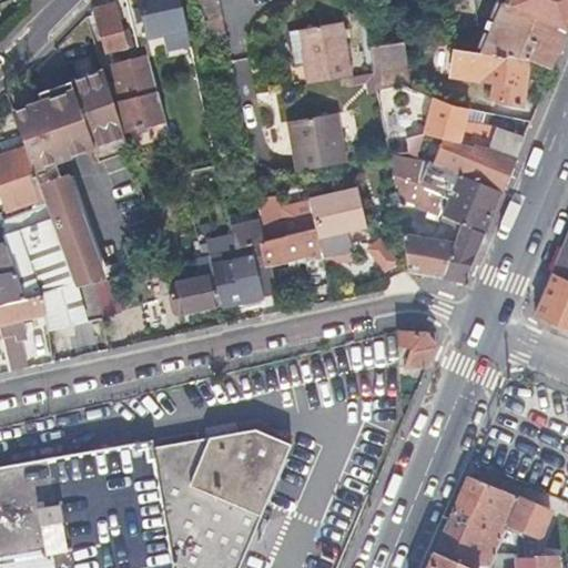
[(137,0),(146,41),(185,32),(178,0),(137,0)]
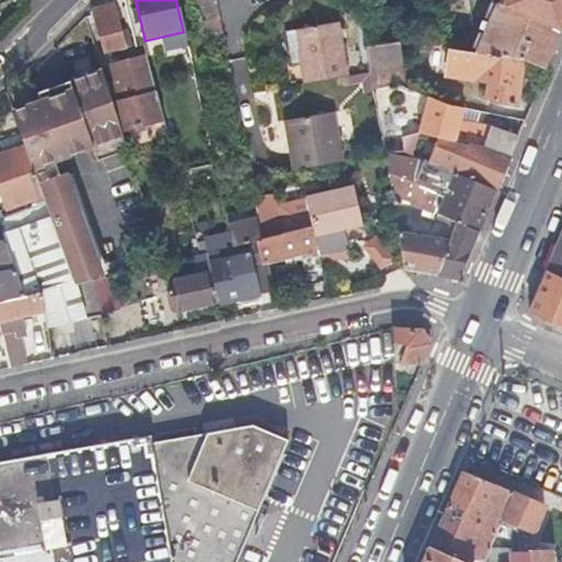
[(404,0),(357,0),(368,75),(395,70),(389,26),(404,24),(404,19),(407,19),(404,0)]
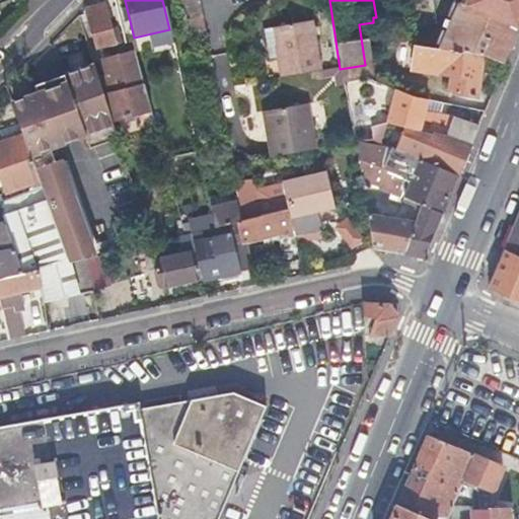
[(483,58),(503,64),(518,27),(457,0),(405,0),(412,35),(483,58)]
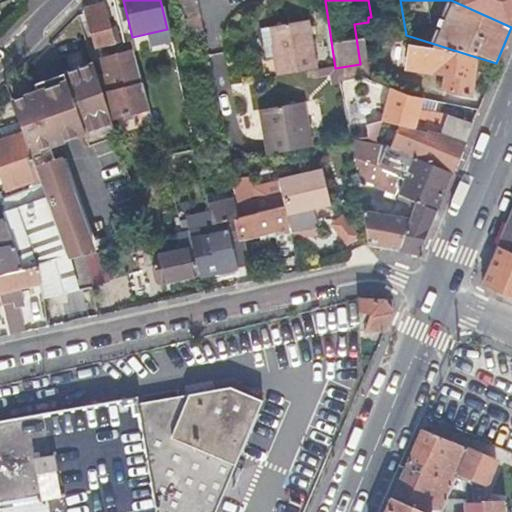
[(511,0),(451,0),(511,27),(511,23),(511,0)]
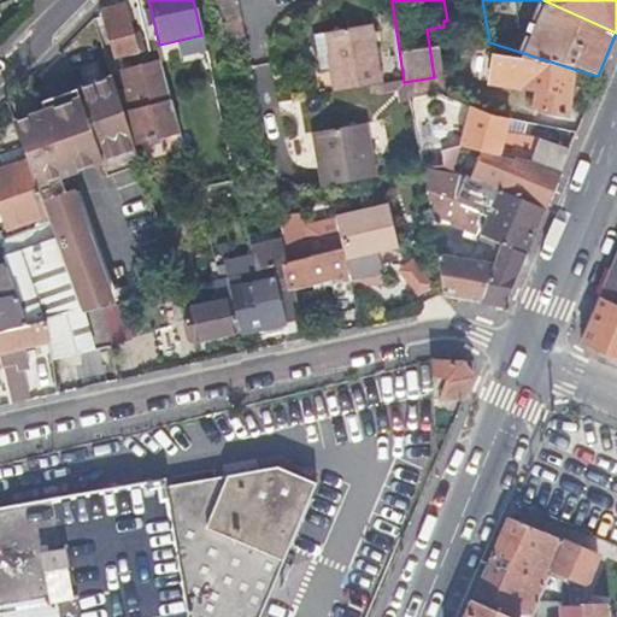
[(111,59),(135,54),(127,19),(131,18),(127,6),(99,12),(111,59)]
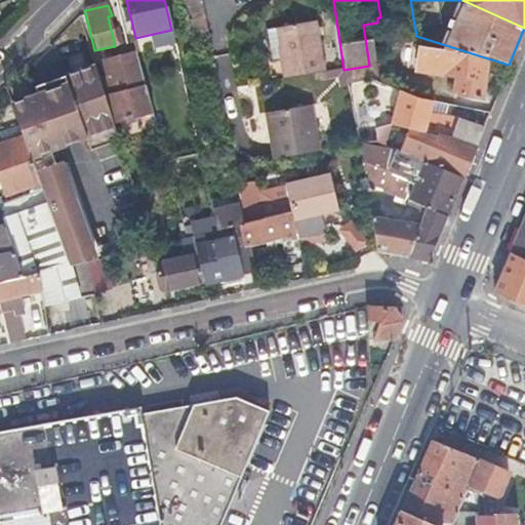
[(199,32),(200,37),(201,43),(208,42),(203,18),(190,21),(193,34),(199,32)]
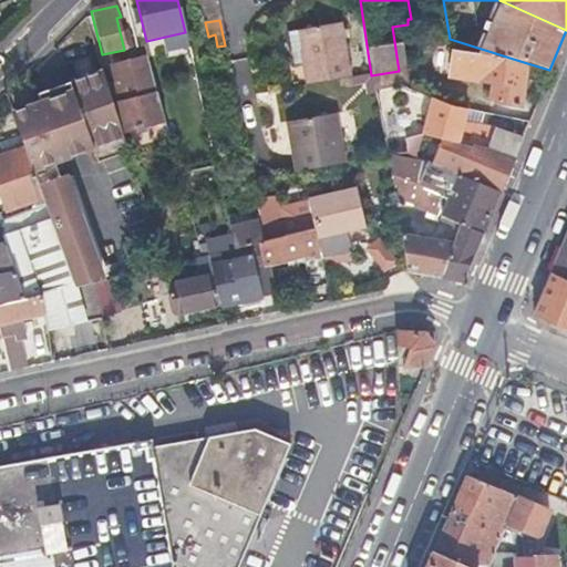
[(349,78),(344,51),(340,23),(300,30),(306,62),(309,85),(349,78)]
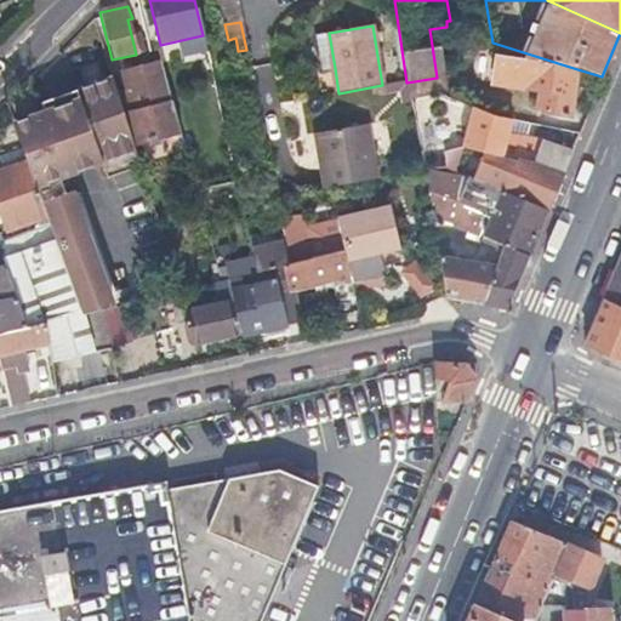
[(335,68),(329,33),(318,35),(324,69),(335,68)]
